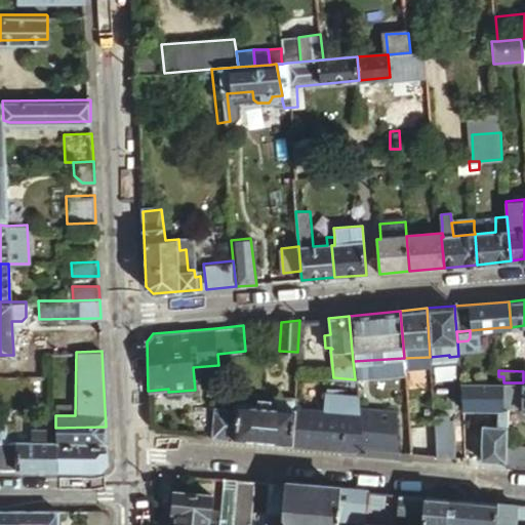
[(524,381),(523,382),(503,382),(500,382),(500,408),(506,409),(506,406),(519,406),(523,406),(523,410),(524,410),(524,381)]
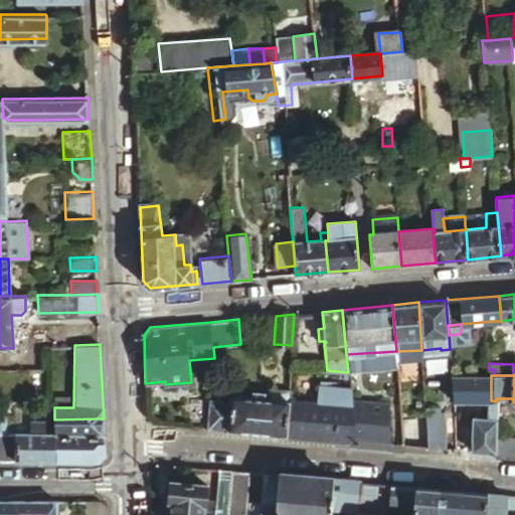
[(453,400),(489,401),(491,400),(491,375),(490,375),(452,375),(453,400)]
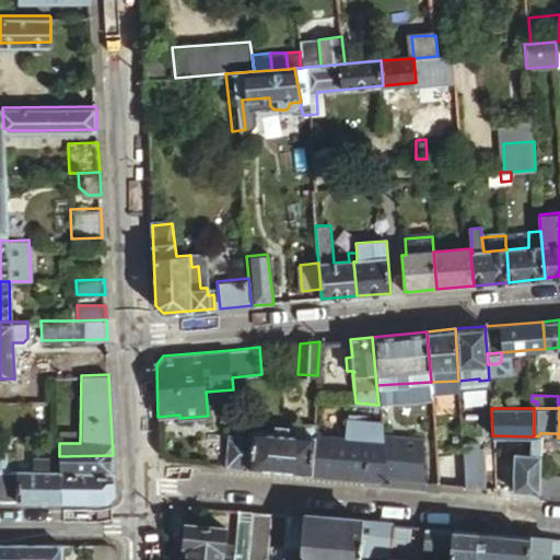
[(386,478),(384,457),(380,421),(370,421),(370,416),(356,413),(354,419),(348,419),(346,438),(314,434),(312,471),(386,478)]
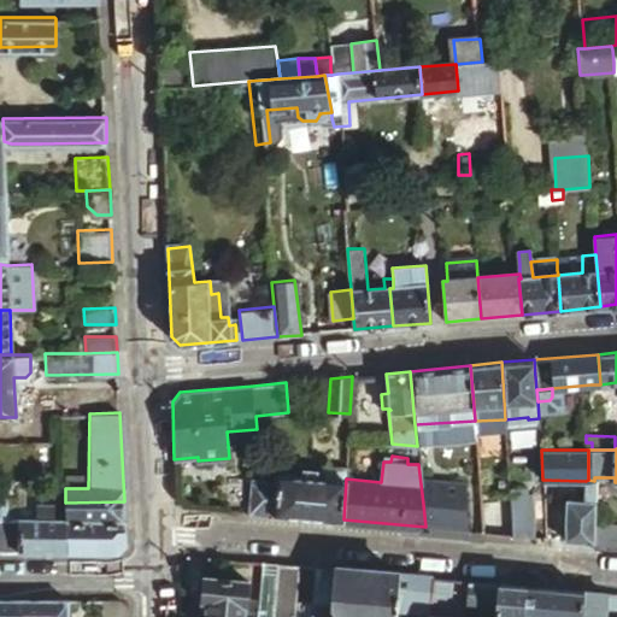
[(344,519),(346,479),(346,468),(321,465),(319,476),(315,476),(315,470),(303,469),(303,475),(277,474),(277,481),(253,479),(250,511),(344,519)]
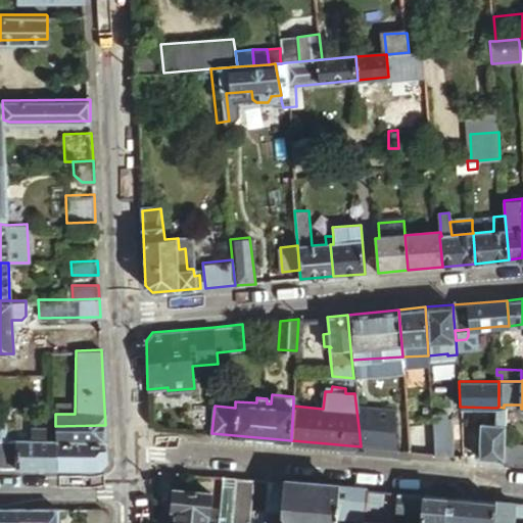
[(195,432),(211,433),(214,406),(198,405),(195,432)]
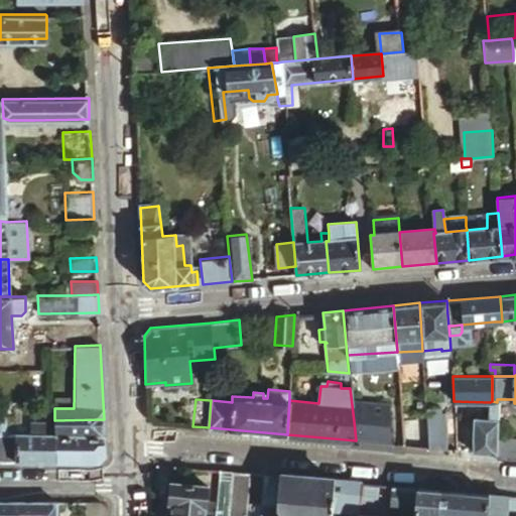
[(510,418),(510,399),(497,399),(497,402),(498,418),(510,418)]
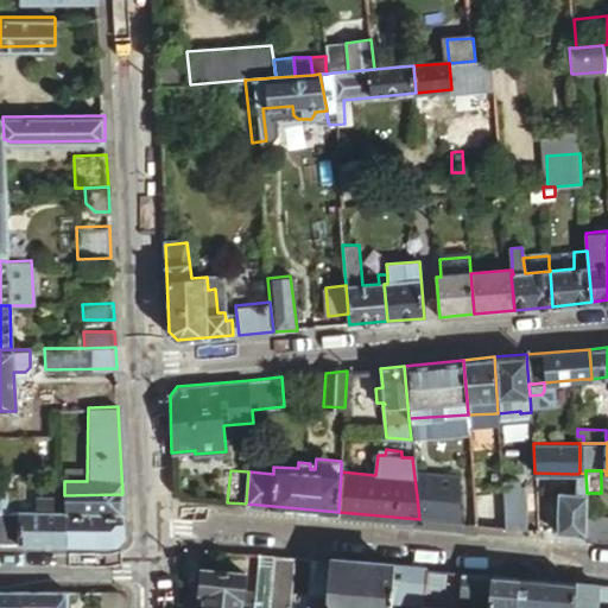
[(557,532),(586,536),(586,504),(587,493),(586,474),(580,473),(577,474),(577,493),(558,493),(557,532)]
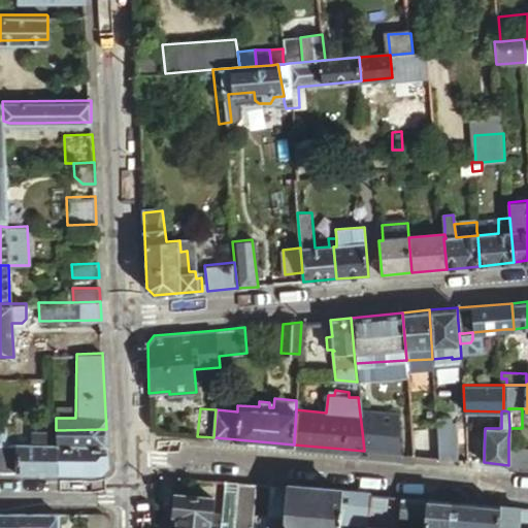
[(451,416),(436,418),(439,458),(454,459),(451,416)]
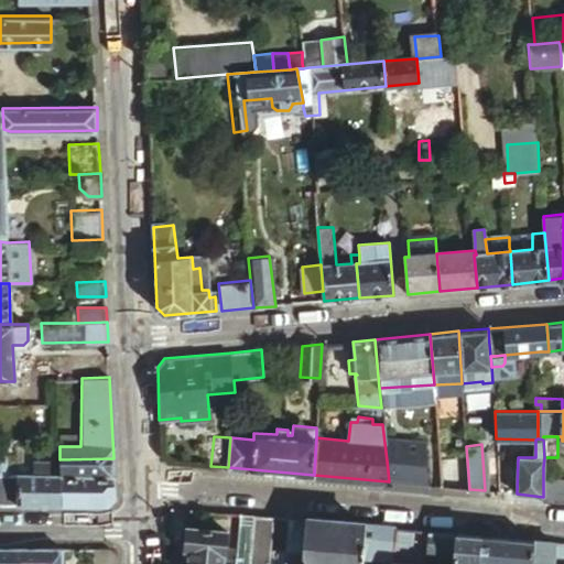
[(61,473),(60,473),(57,474),(57,470),(53,467),(46,468),(46,458),(33,458),(32,474),(0,473),(0,503),(61,503),(61,473)]
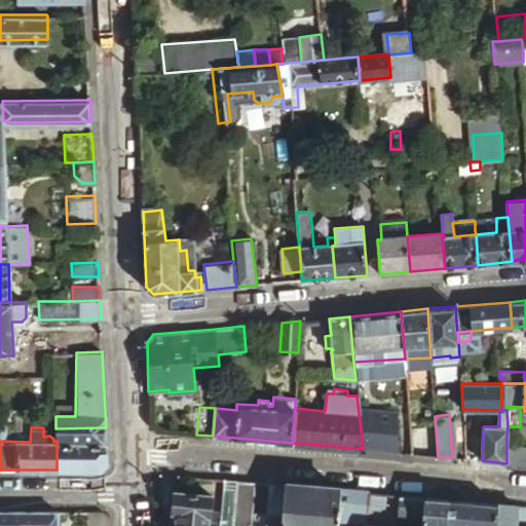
[(99,471),(107,463),(106,445),(106,427),(55,428),(55,441),(57,441),(57,470),(99,471)]
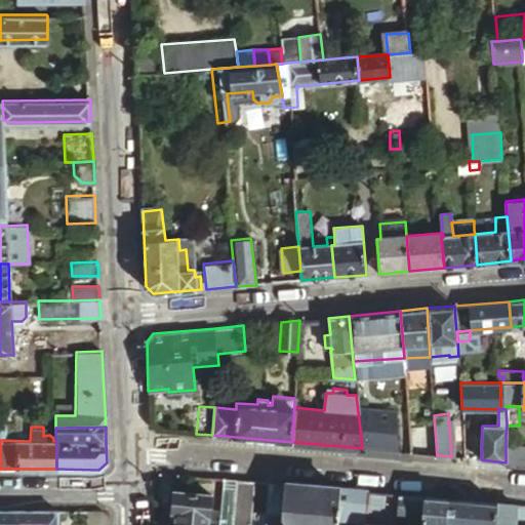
[(376,428),(360,429),(362,448),(379,450),(376,428)]
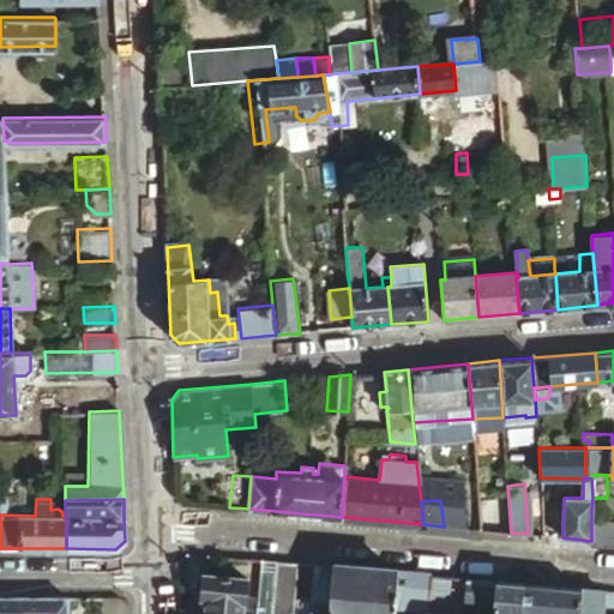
[(613,511),(591,509),(591,541),(613,542),(613,511)]
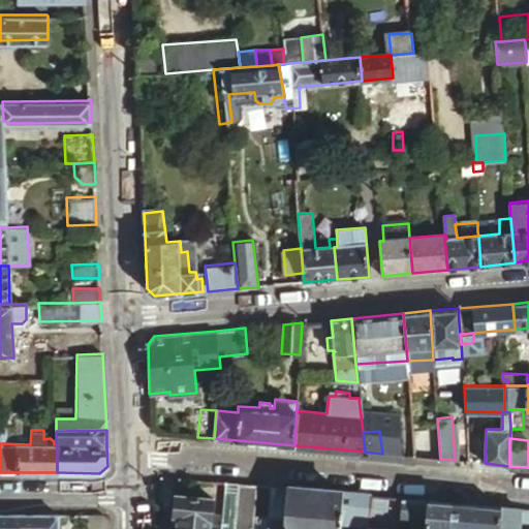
[(231,528),(237,483),(225,481),(221,525),(220,528),(231,528)]
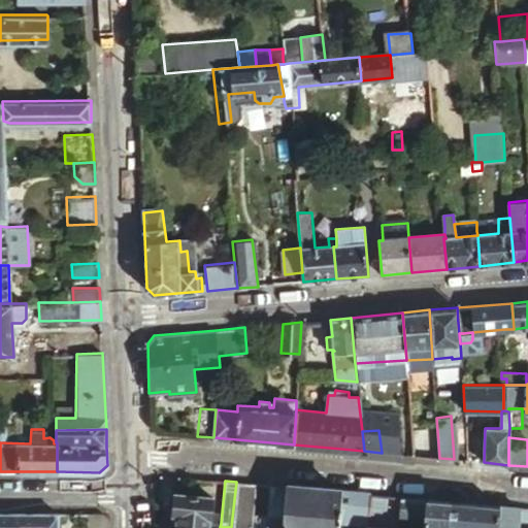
[(251,527),(255,484),(236,482),(231,527),(251,527)]
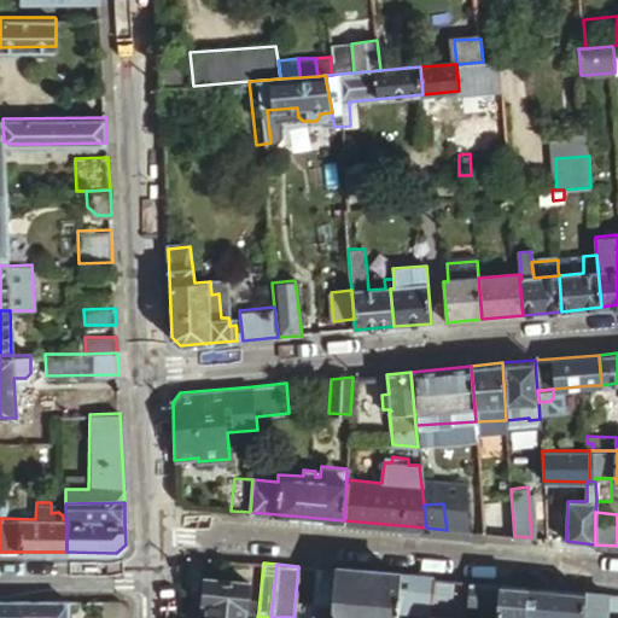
[(315,596),(331,598),(333,570),(318,567),(315,596)]
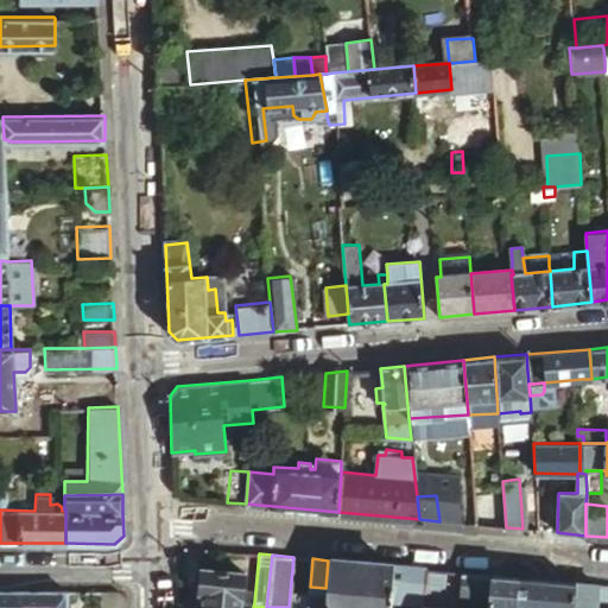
[(422,607),(425,569),(328,561),(325,588),(323,607),(422,607)]
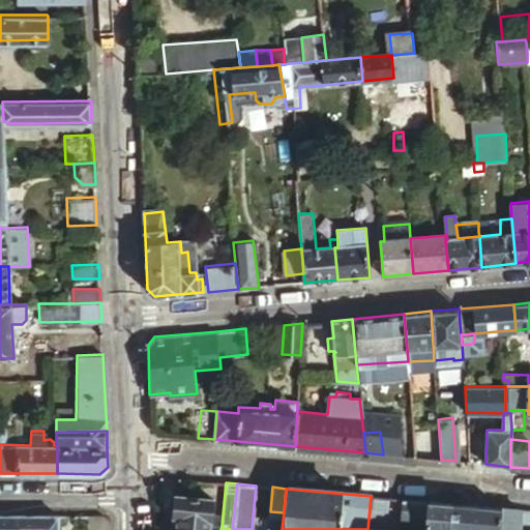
[(174,529),(221,529),(222,526),(210,525),(213,499),(175,496),(174,517),(176,518),(174,529)]
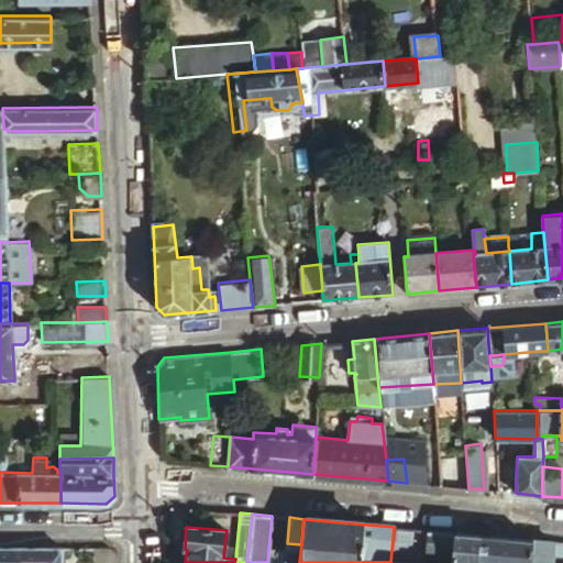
[(411,528),(394,527),(390,562),(429,562),(411,561),(411,555),(409,555),(411,528)]
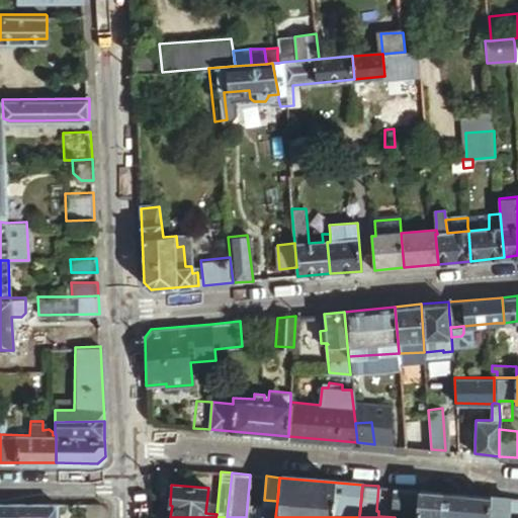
[(417,508),(419,490),(394,487),(392,506),(417,508)]
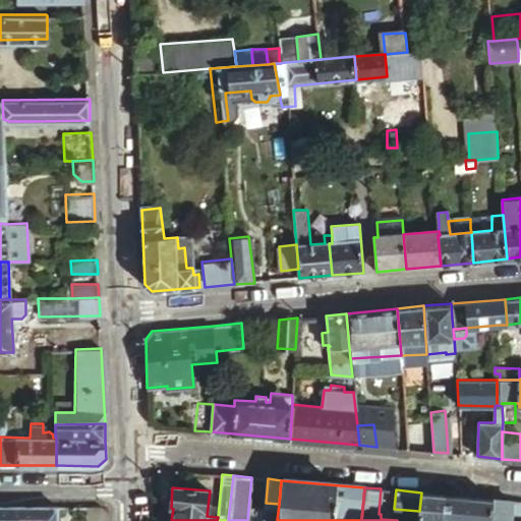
[(490,520),(493,499),(421,493),(419,511),(418,520),(490,520)]
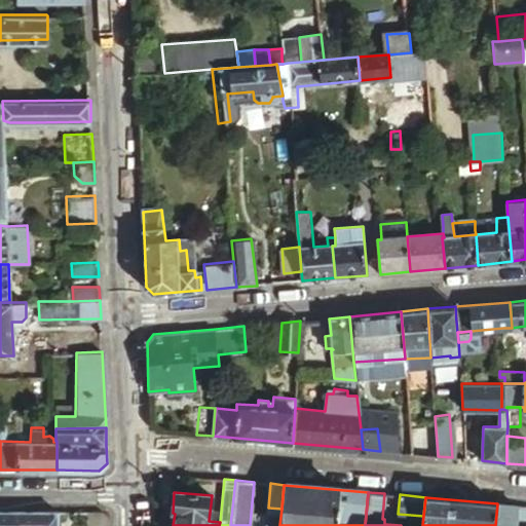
[(497,503),(495,525),(525,525),(525,505),(517,505),(497,503)]
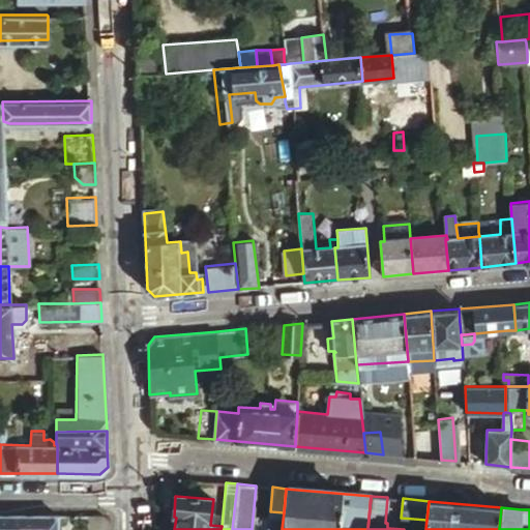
[(0,513),(0,529),(57,529),(57,513),(11,513),(0,513)]
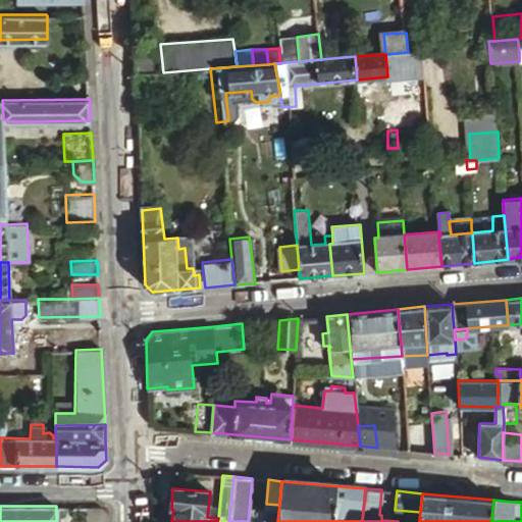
[(101,506),(86,506),(86,521),(109,521),(109,513),(101,506)]
